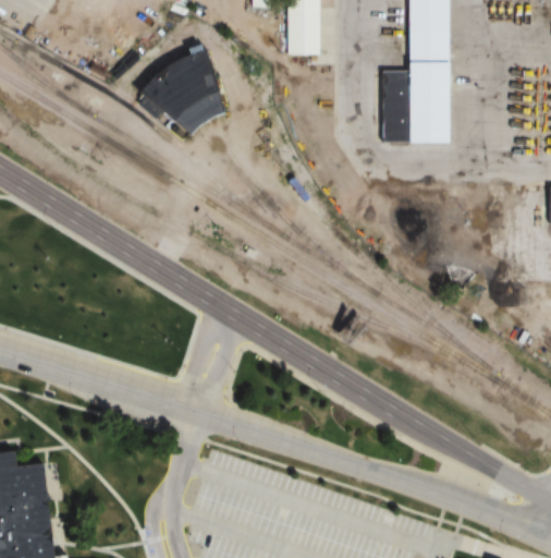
[(286,0),(288,55),(321,55),(320,0),(286,0)]
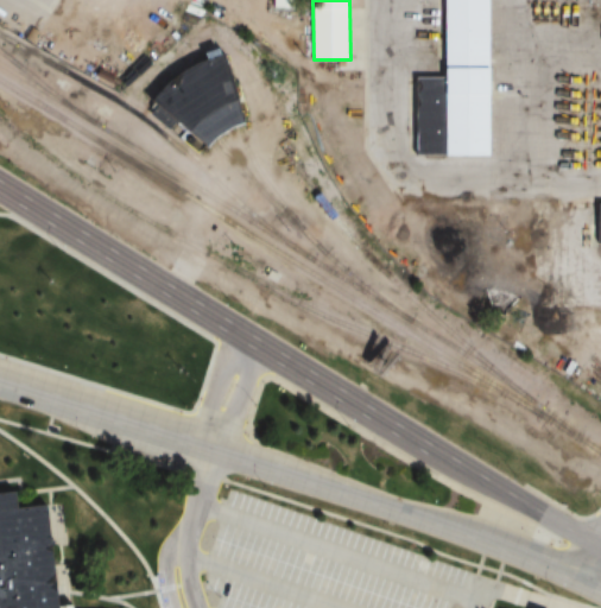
[(445,0),(493,0),(493,153),(415,153),(415,77),(445,77),(445,0)]
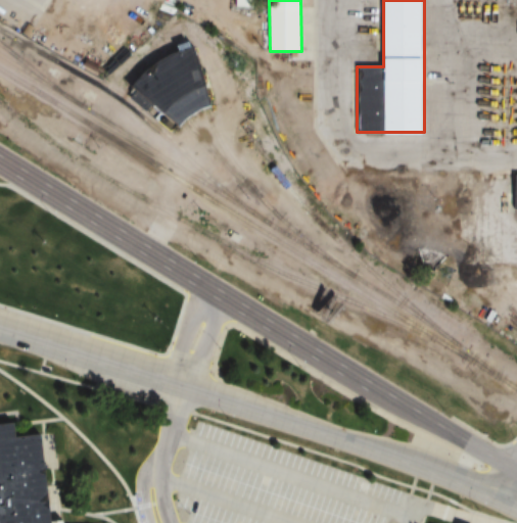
[(133,86),(182,126),(188,119),(195,111),(202,107),(212,101),(193,43),(176,50),(160,59),(145,70),(133,86)]
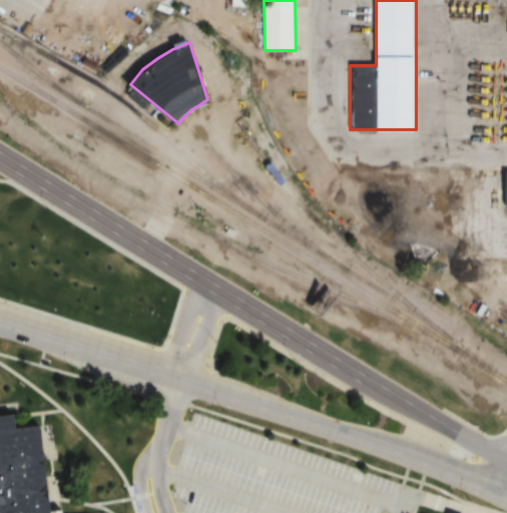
[(49,512),(48,499),(38,427),(11,430),(7,415),(0,415),(0,512),(49,512)]
